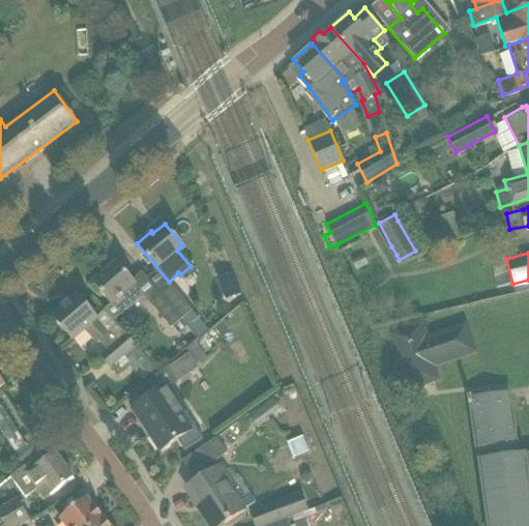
[(142,292),(129,276),(116,261),(92,281),(110,302),(103,308),(104,309),(113,318),(120,312),(142,292)]
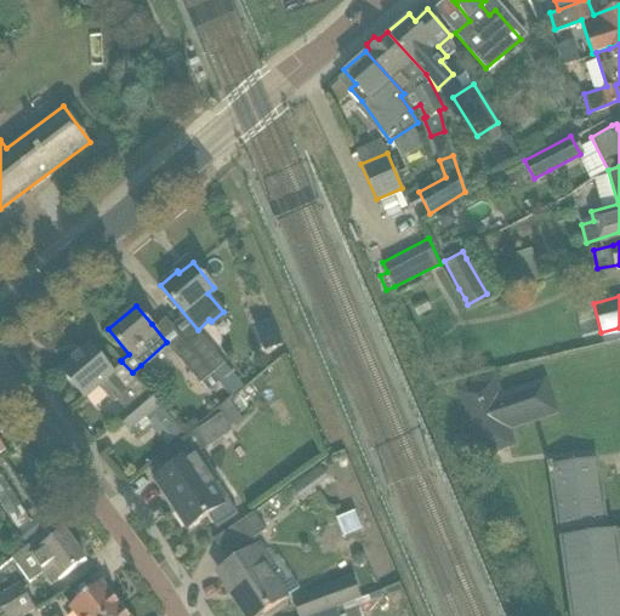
[(211,372),(225,361),(199,331),(187,342),(211,372)]
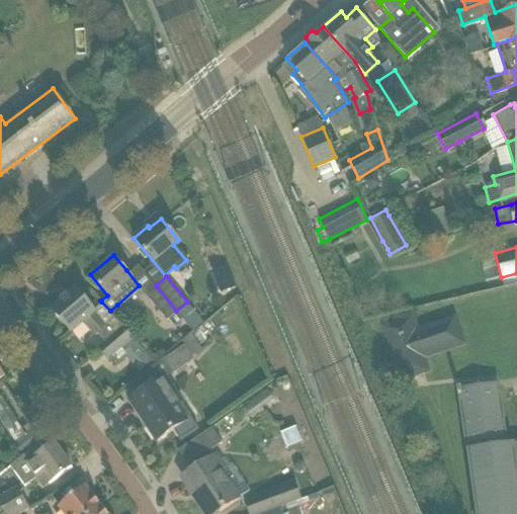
[(176,311),(156,285),(146,293),(167,319),(176,311)]
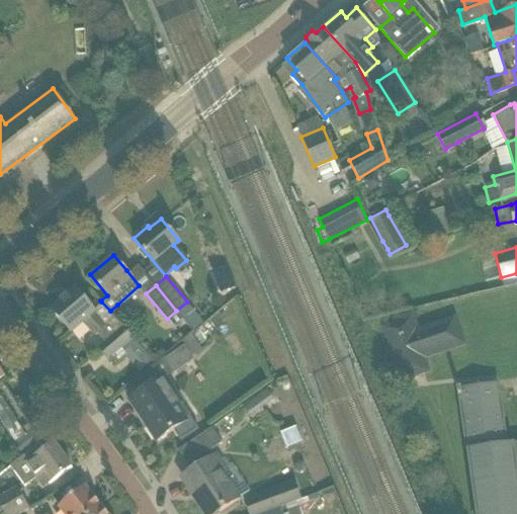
[(112,334),(121,326),(110,311),(101,302),(92,309),(75,287),(51,308),(70,329),(82,319),(94,332),(107,321),(110,325),(106,328),(112,334)]
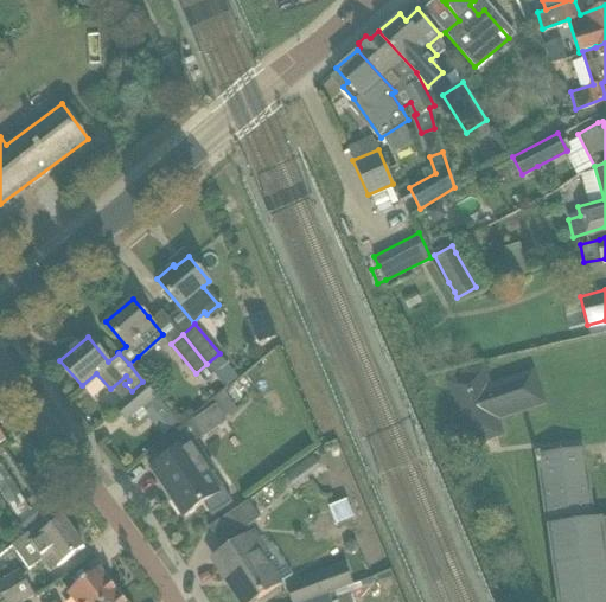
[(469,444),(478,441),(486,437),(501,433),(496,417),(544,401),(534,369),(489,383),(483,364),(459,371),(461,377),(447,382),(469,444)]
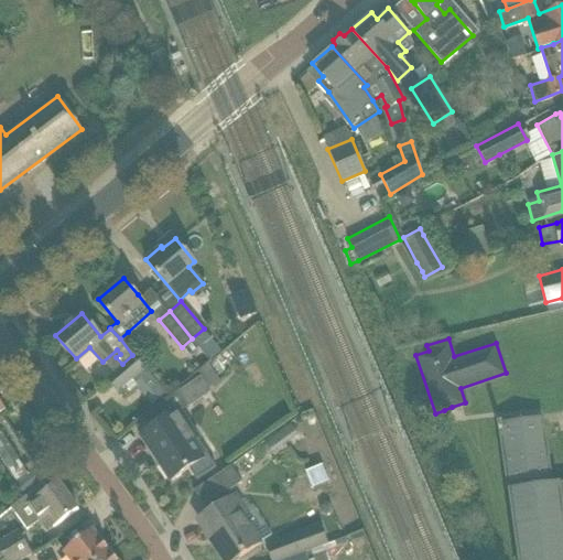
[(132,355),(122,364),(107,377),(117,389),(142,367),(132,355)]
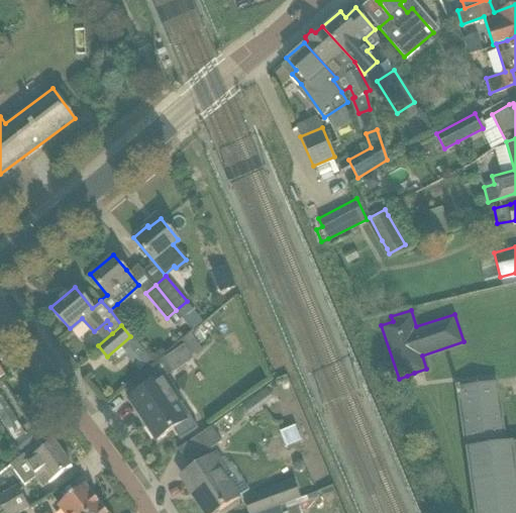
[(193,356),(183,342),(165,355),(175,369),(193,356)]
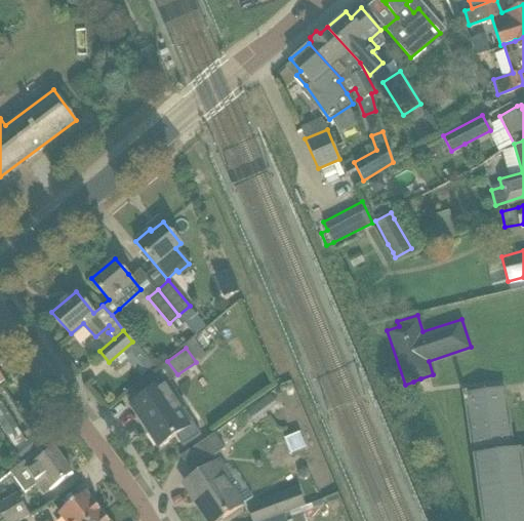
[(146,395),(131,403),(159,444),(175,434),(183,444),(199,433),(180,405),(182,405),(165,382),(149,392),(146,395)]
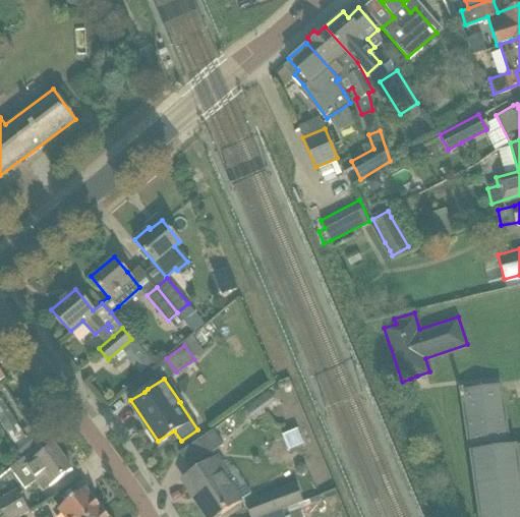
[(519,516),(519,446),(515,447),(515,445),(508,446),(500,386),(501,386),(501,385),(459,390),(467,453),(469,452),(478,516),(519,516)]
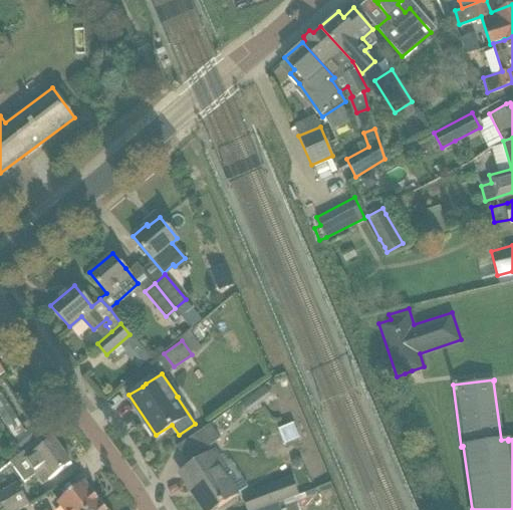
[(265,386),(241,402),(247,410),(270,393),(265,386)]
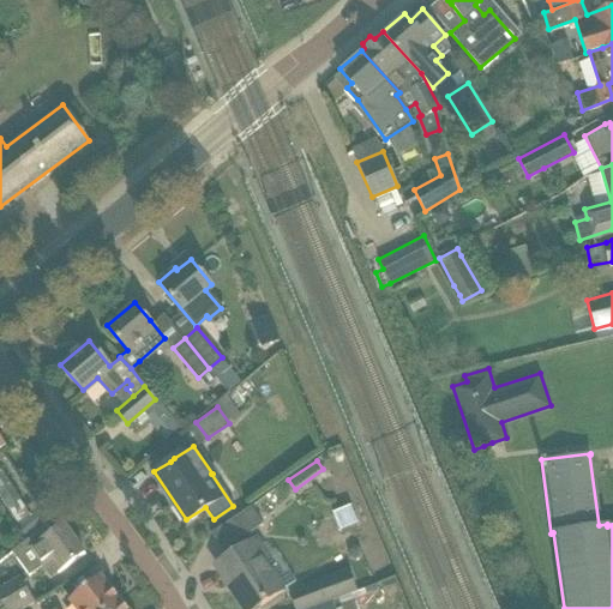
[(41,525),(64,506),(52,493),(16,522),(28,536),(41,525)]
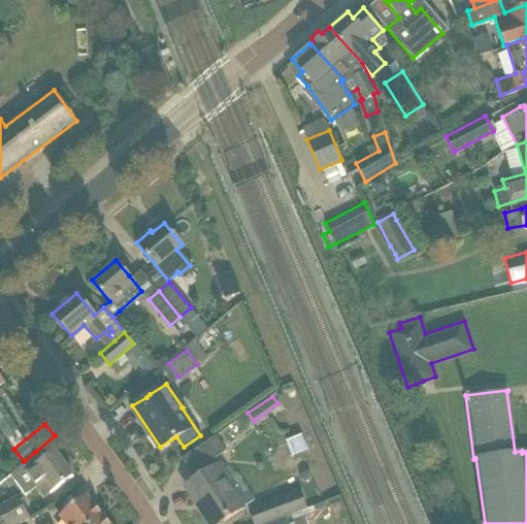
[(216,434),(200,445),(209,459),(225,449),(216,434)]
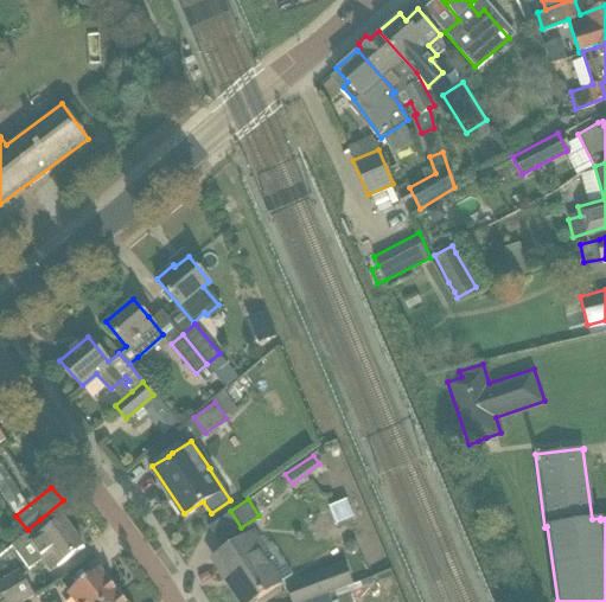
[(46,529),(40,519),(25,532),(12,543),(30,567),(53,550),(62,561),(83,545),(63,517),(46,529)]
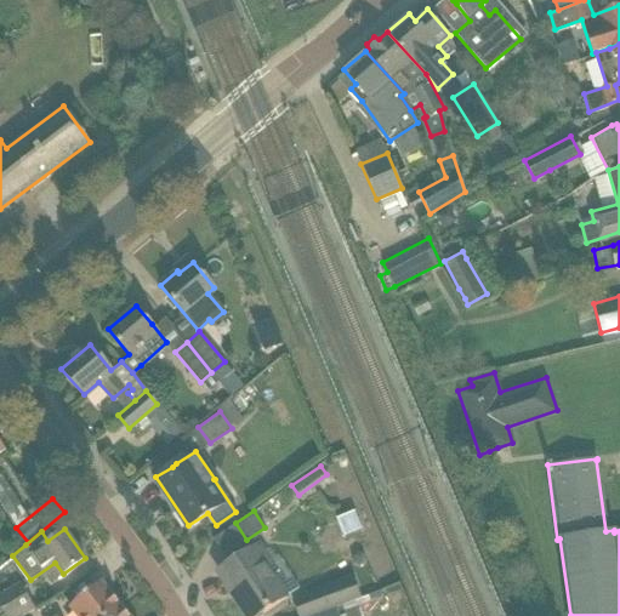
[(252,615),(284,595),(271,575),(263,564),(268,560),(257,543),(217,570),(248,615),(252,615)]
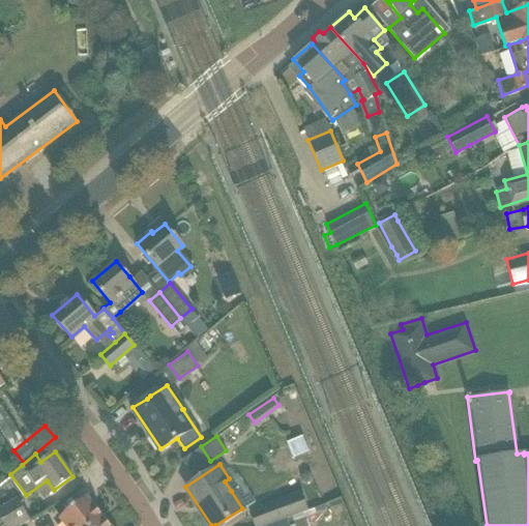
[(254,525),(263,525),(267,525),(302,510),(306,509),(299,490),(288,494),(289,496),(248,510),(254,525)]
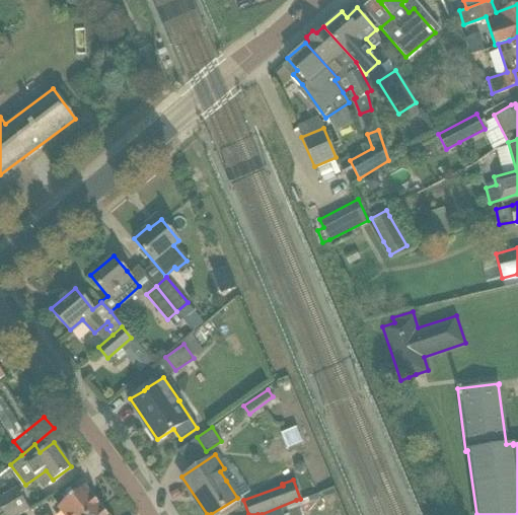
[(65,514),(87,514),(100,505),(84,485),(58,505),(65,514)]
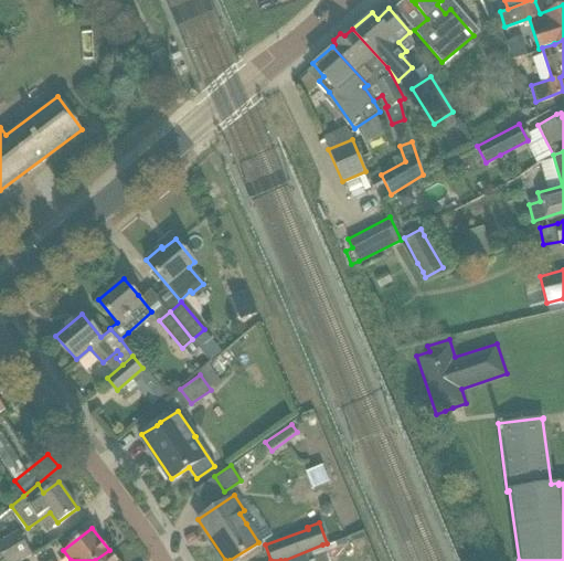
[(14,560),(31,552),(19,529),(0,539),(0,550),(3,556),(6,560),(14,560)]
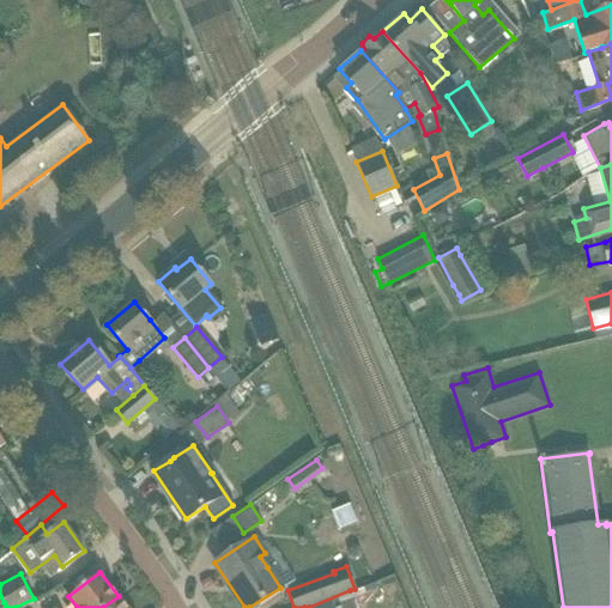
[(350,590),(309,607),(356,607),(357,607),(350,590)]
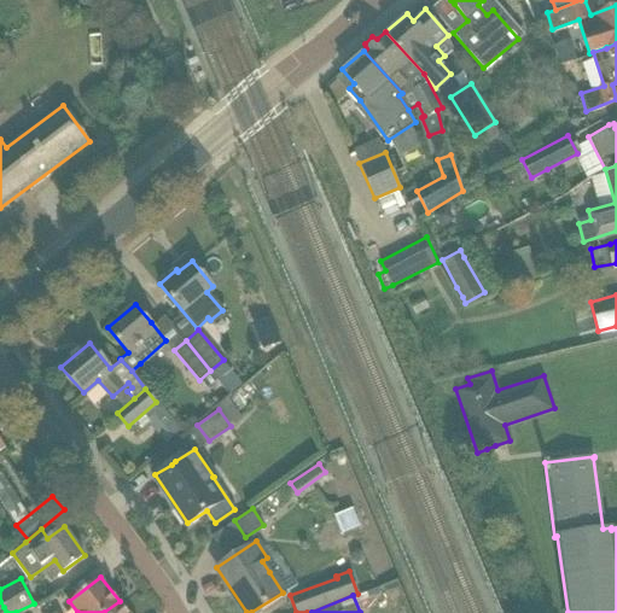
[(128,612),(120,601),(104,612),(128,612)]
